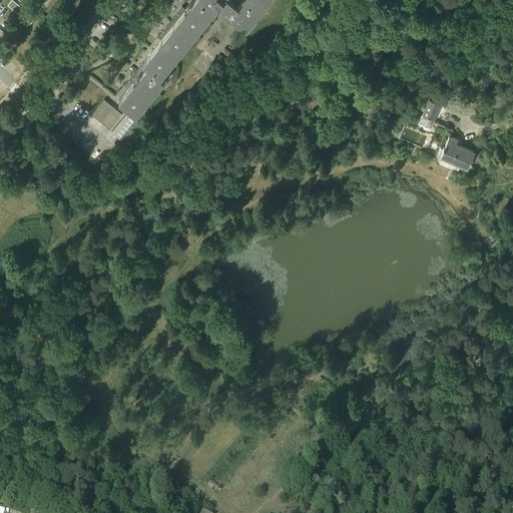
[(11,0),(8,5),(19,14),(23,8),(13,0),(11,0)]
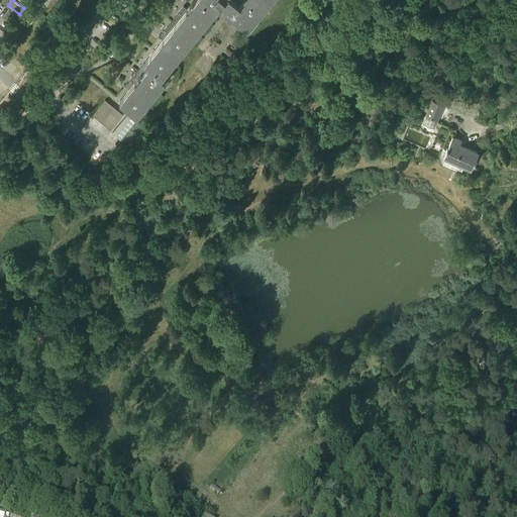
[(37,0),(33,6),(39,10),(46,0),(37,0)]
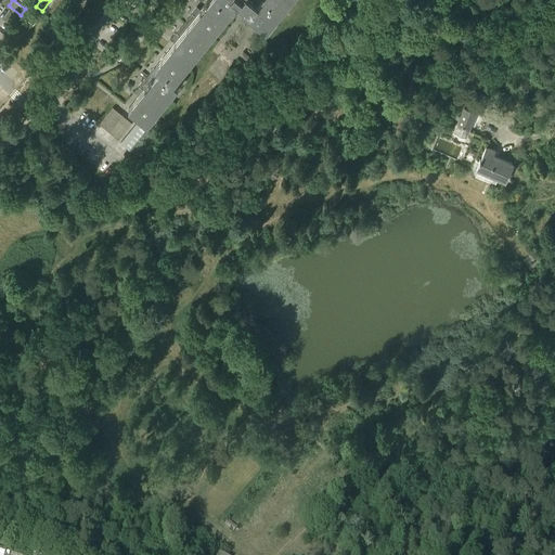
[(208,0),(155,67),(158,71),(129,107),(147,123),(178,86),(173,82),(237,3),(249,13),(247,15),(267,30),(291,0),(208,0)]
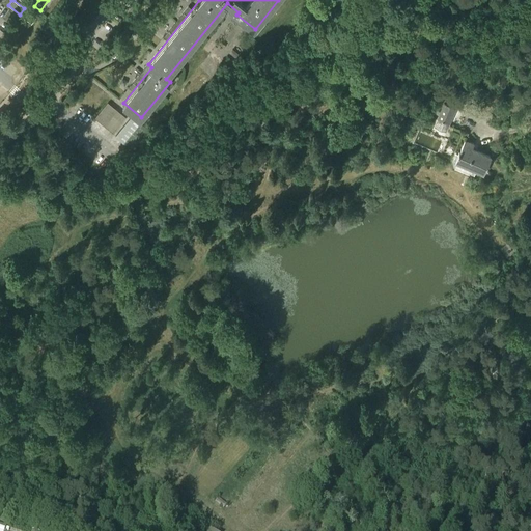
[(36,19),(25,9),(20,15),(32,24),(36,19)]
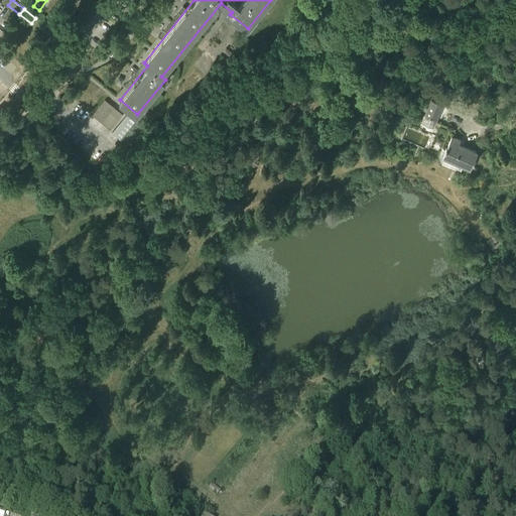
[(461,110),(464,104),(452,98),(448,105),(461,110)]
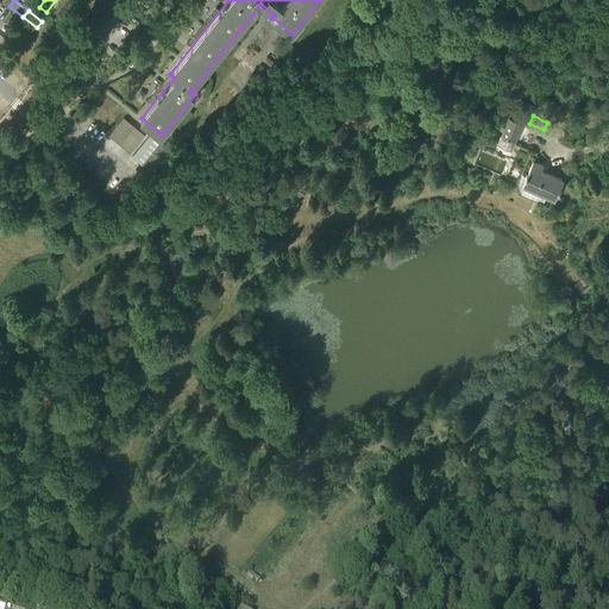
[(144,136),(123,118),(110,135),(131,152),(144,136)]
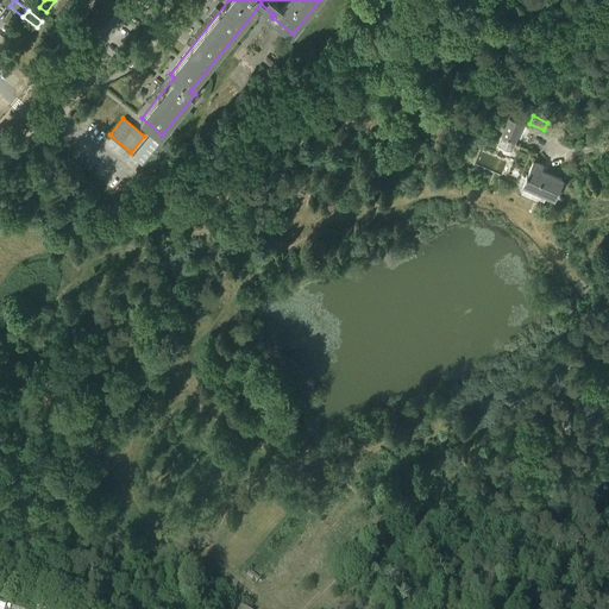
[(512,151),(515,144),(522,125),(509,119),(497,145),(512,151)]
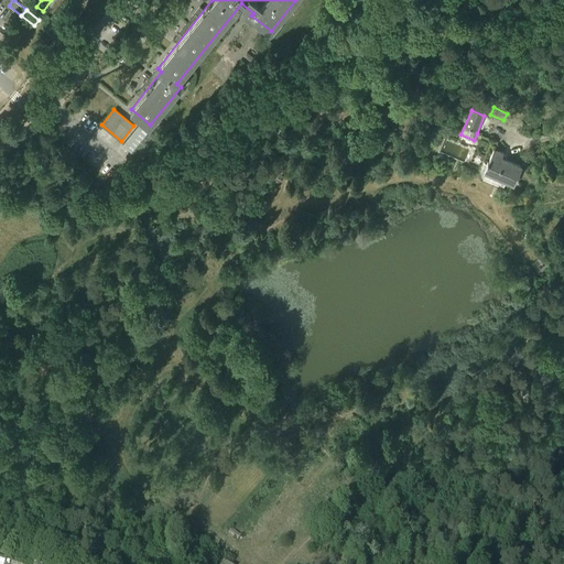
[(140,123),(122,144),(125,145),(131,151),(140,159),(156,138),(143,126),(140,123)]
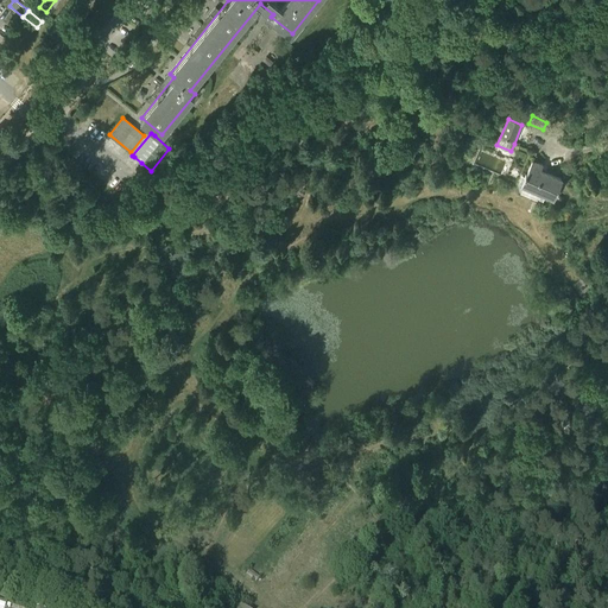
[(553,198),(562,179),(539,170),(542,164),(533,160),(523,185),(553,198)]
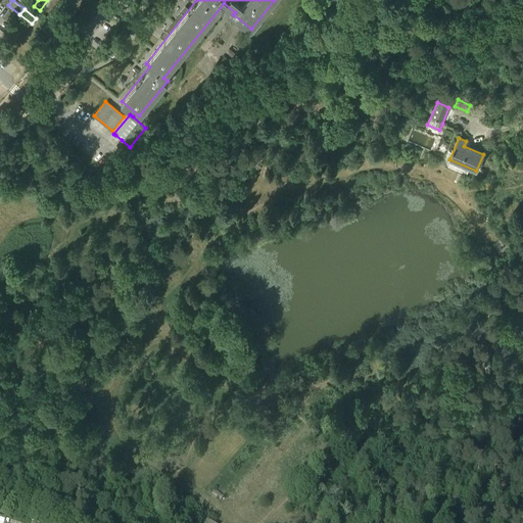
[(0,333),(4,337),(11,329),(5,324),(0,329),(0,333)]
